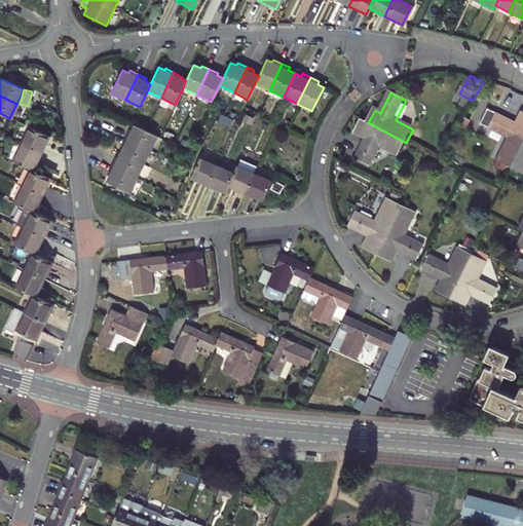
[(470,108),(473,101),(467,98),(462,104),(470,108)]
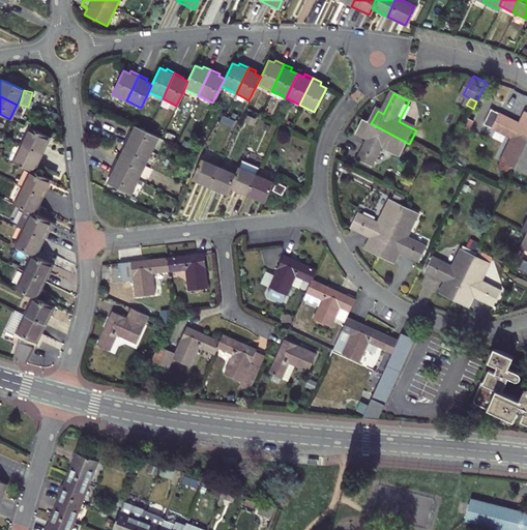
[(517,170),(526,149),(526,121),(525,125),(502,114),(494,129),(514,140),(502,163),(517,170)]
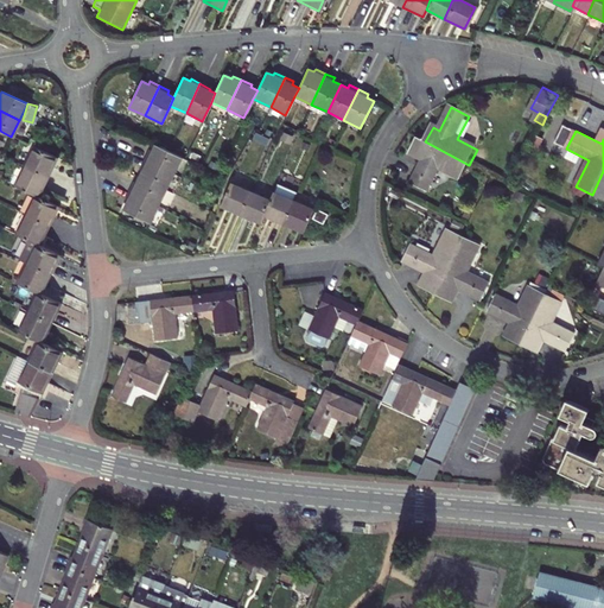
[(458,184),(469,165),(425,141),(419,138),(409,156),(421,163),(409,184),(427,194),(439,173),(458,184)]
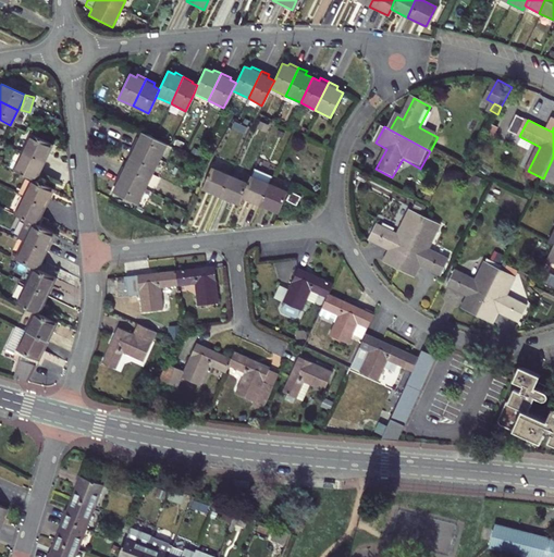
[(133,146),(161,159),(168,145),(143,132),(139,139),(136,137),(133,146)]
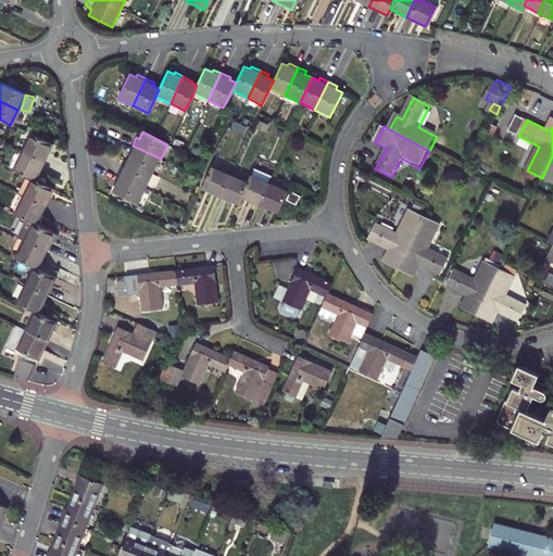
[(49,144),(28,135),(21,151),(41,161),(49,144)]
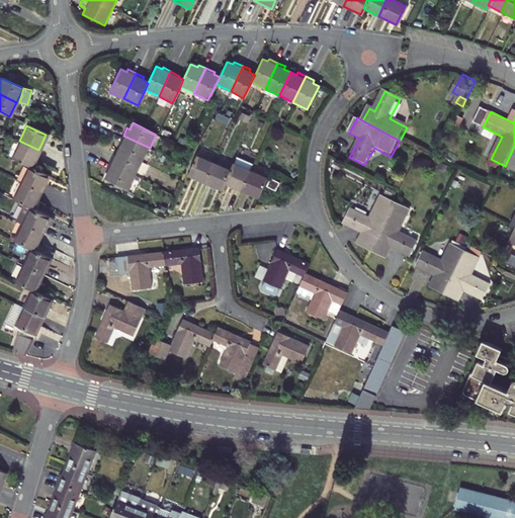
[(121,145),(119,151),(143,162),(150,148),(123,136),(119,144),(121,145)]
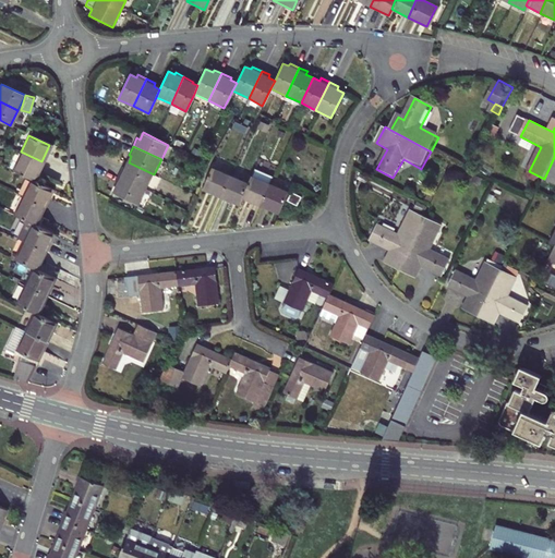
[(12,169),(31,179),(33,180),(41,161),(21,152),(12,169)]
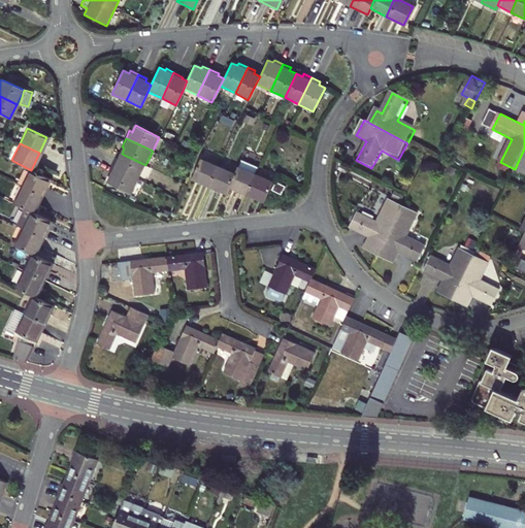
[(524,149),(515,169),(524,174),(524,149)]
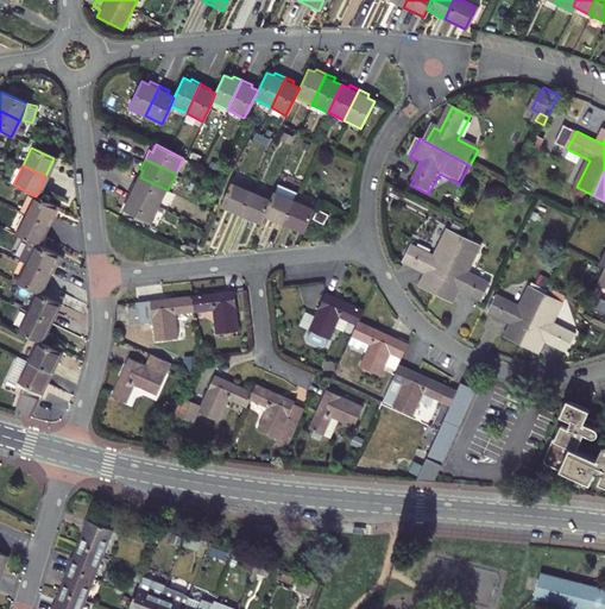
[(130,193),(161,207),(168,190),(140,177),(137,183),(134,182),(130,193)]
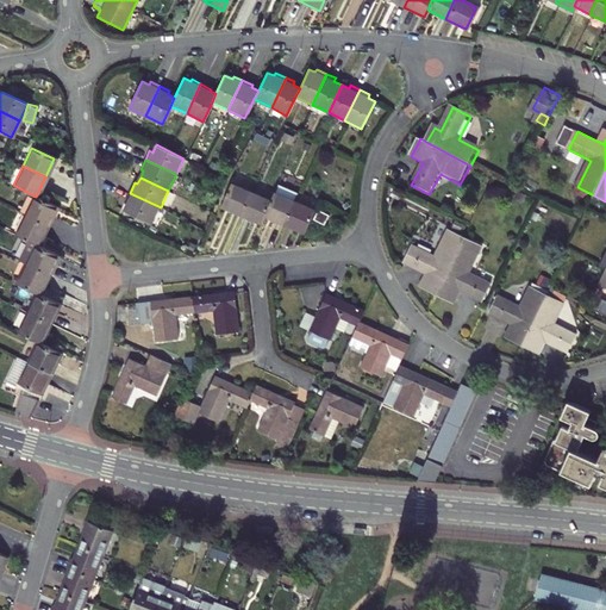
[(241,215),(251,193),(233,185),(223,206),(241,215)]
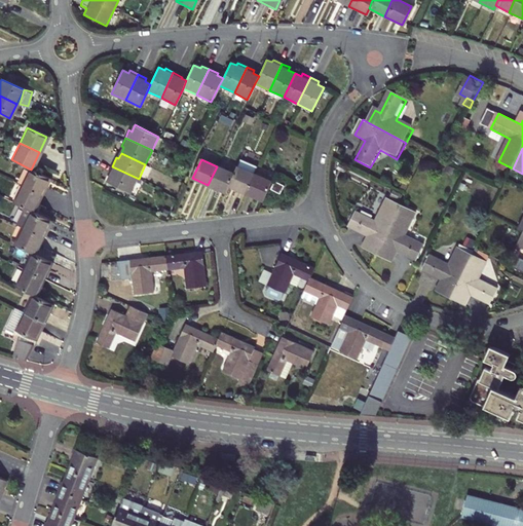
[(228,186),(245,193),(254,174),(257,167),(239,159),(233,174),(228,186)]
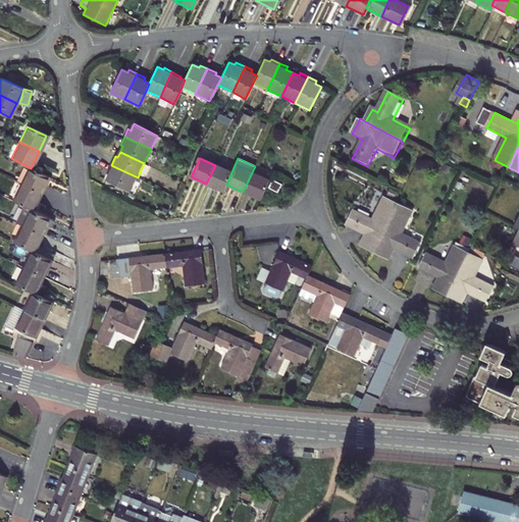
[(138,177),(111,165),(107,173),(109,174),(107,179),(131,191),(138,177)]
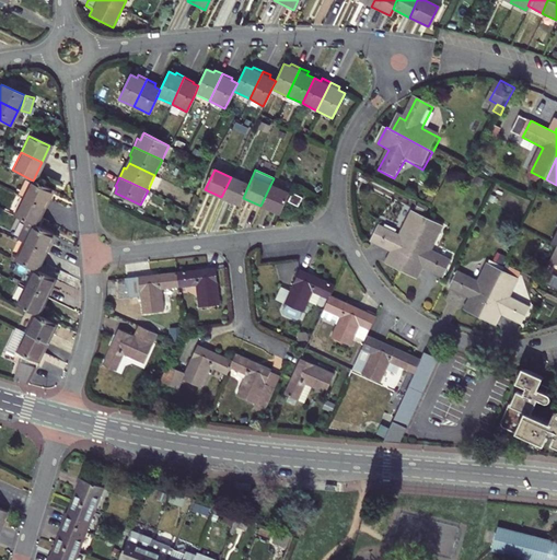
[(248,185),(231,177),(221,197),(240,206),(243,198),(248,185)]
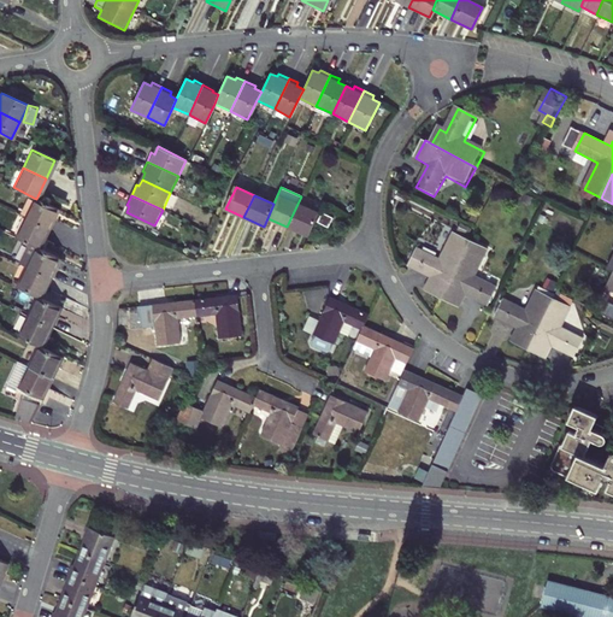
[(34,198),(23,218),(46,230),(57,209),(36,199),(34,198)]
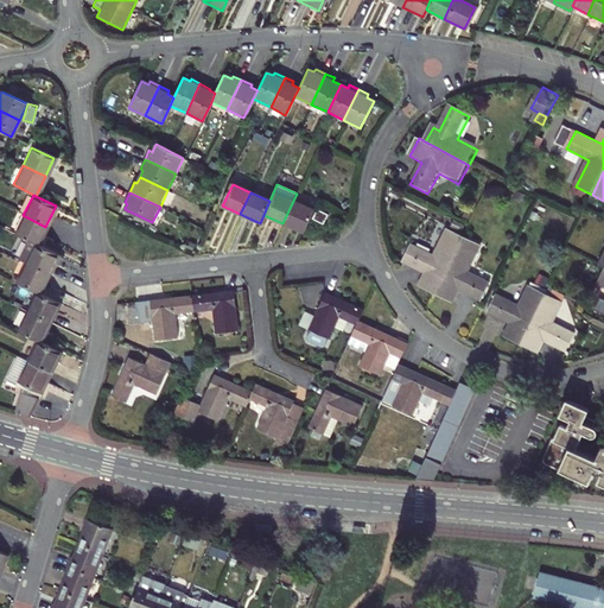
[(293,201),(283,223),(303,233),(312,209),(293,201)]
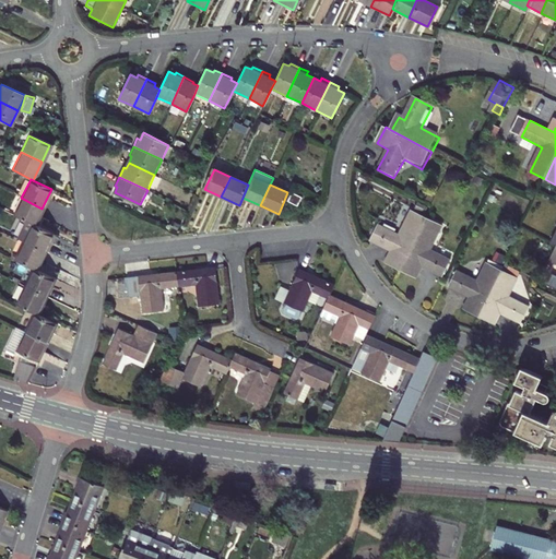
[(291,192),(286,201),(296,206),(300,197),(291,192)]
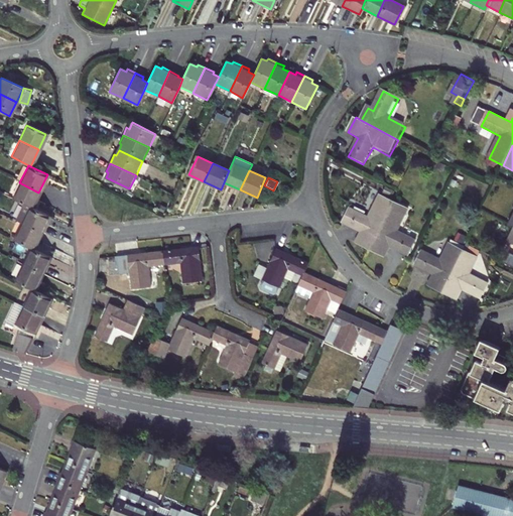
[(12,199),(22,204),(31,208),(38,192),(19,182),(12,199)]
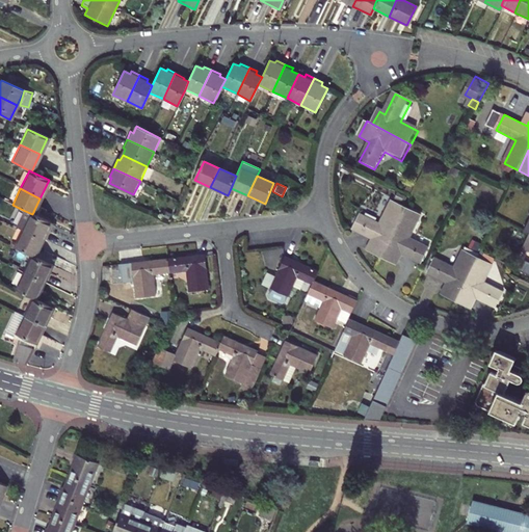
[(377,261),(406,208),(392,201),(380,222),(361,213),(352,228),(373,238),(364,255),(377,261)]
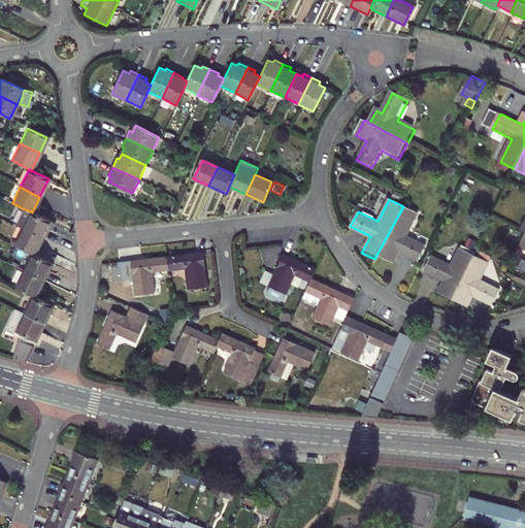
[(403,206),(374,259),(386,266),(395,251),(416,262),(423,246),(404,236),(417,213),(403,206)]
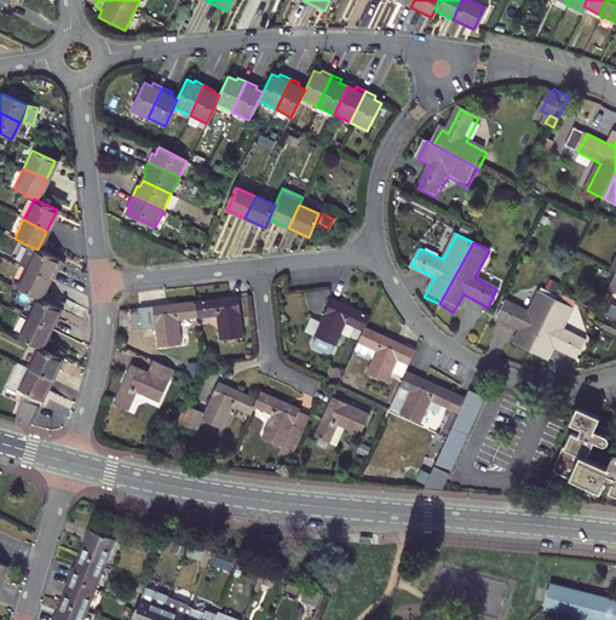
[(17,264),(24,268),(49,280),(58,260),(38,250),(27,245),(17,264)]
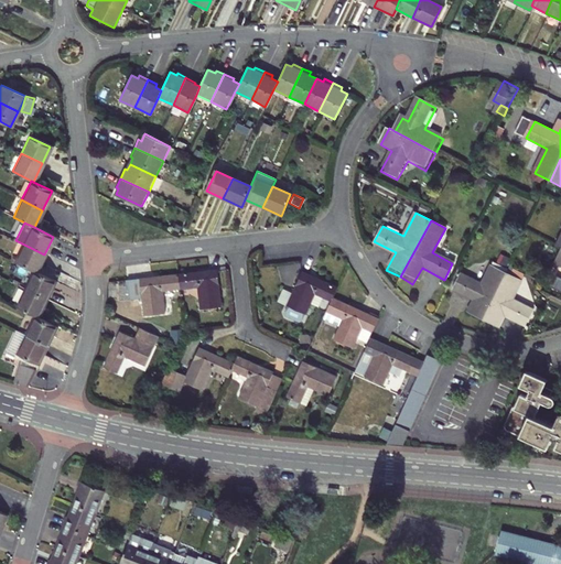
[(22,243),(13,262),(32,272),(35,273),(44,255),(22,243)]
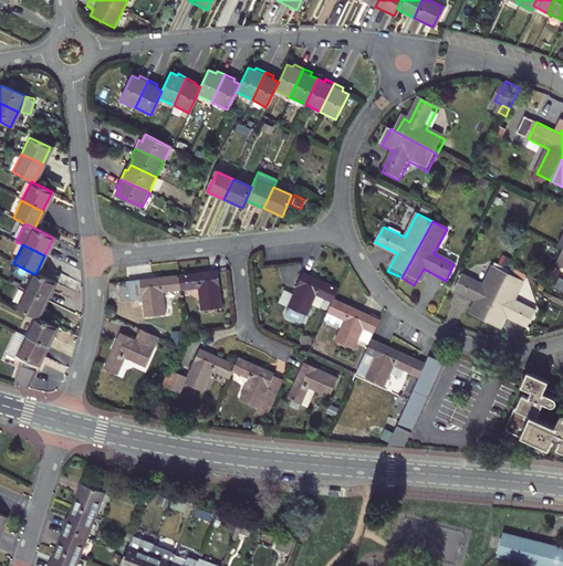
[(507,273),(491,265),(480,283),(461,274),(452,290),(472,301),(467,312),(480,320),(507,273)]
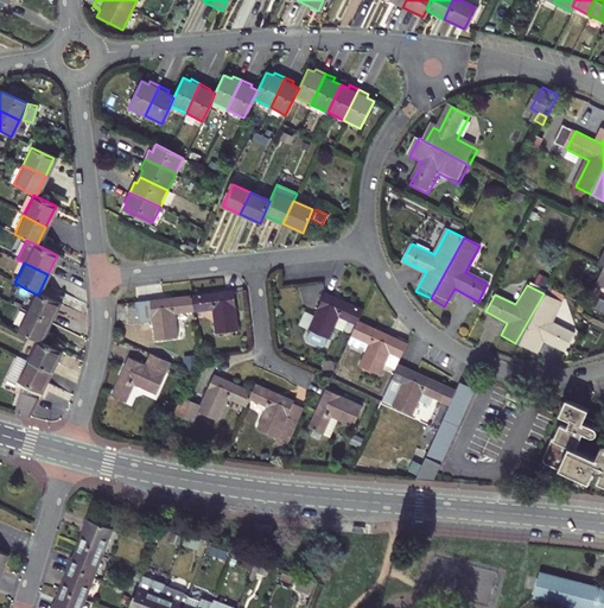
[(35,293),(26,311),(48,322),(57,304),(38,295),(35,293)]
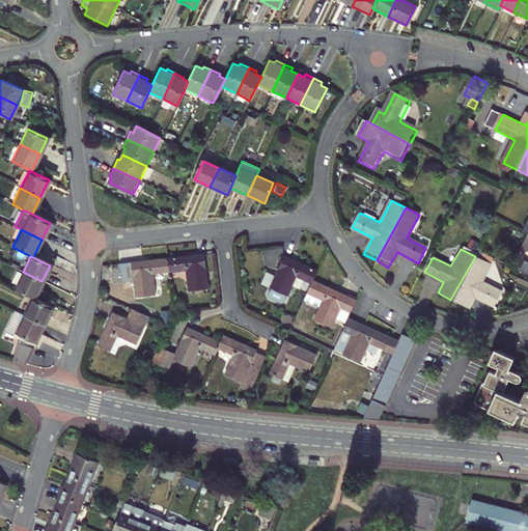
[(212,291),(210,256),(174,259),(174,273),(191,271),(193,292),(212,291)]
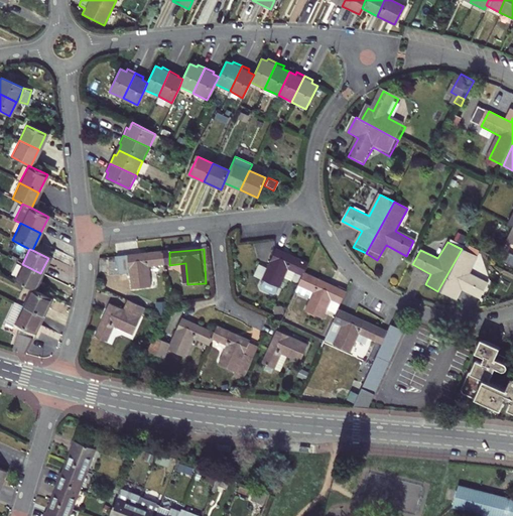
[(306,273),(310,265),(279,249),(264,280),(281,289),(290,271),(304,278),(306,273)]
